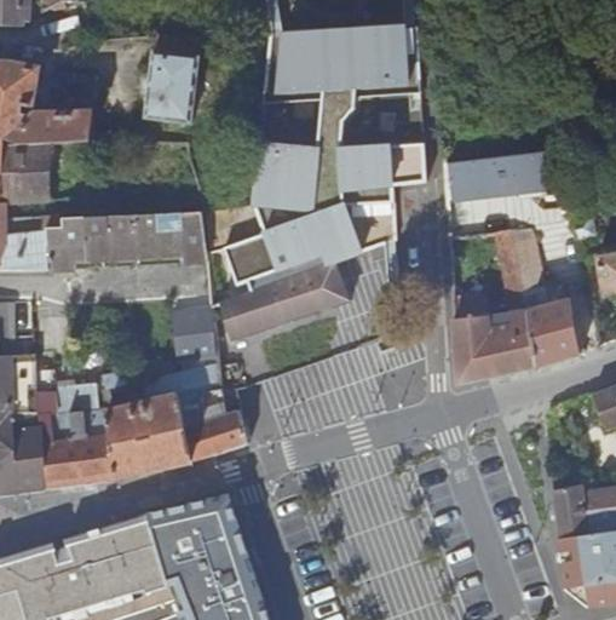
[(0,27),(23,28),(23,23),(24,5),(29,5),(28,0),(0,0),(0,27)]
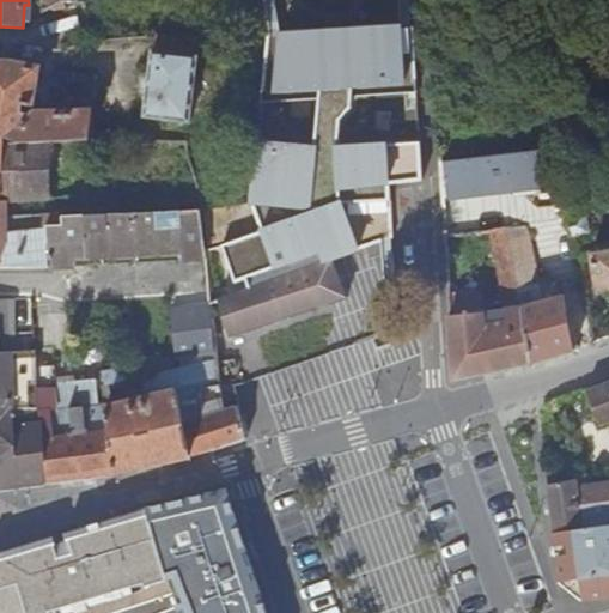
[(44,0),(46,12),(52,10),(65,5),(64,0),(44,0)]
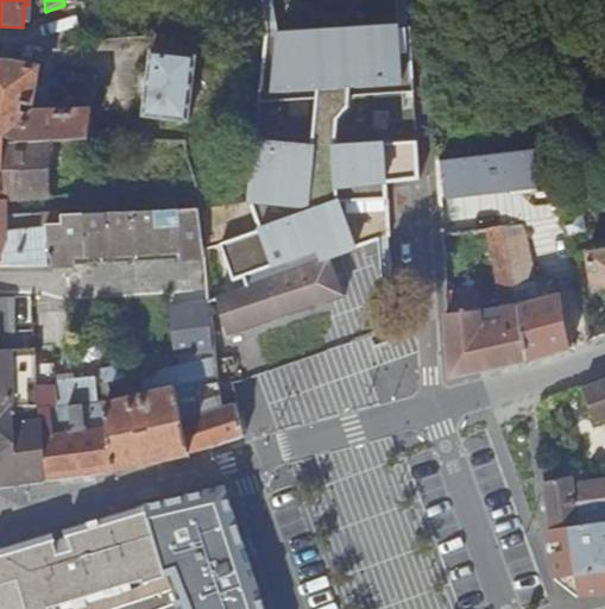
[(252,286),(327,257),(357,246),(339,198),(389,196),(388,182),(418,177),(416,139),(335,142),(338,119),(350,106),(350,96),(413,88),(409,20),(264,31),(257,100),(316,95),(313,143),(252,138),(246,200),(310,207),(221,242),(233,278),(246,274),(250,278),(252,286)]
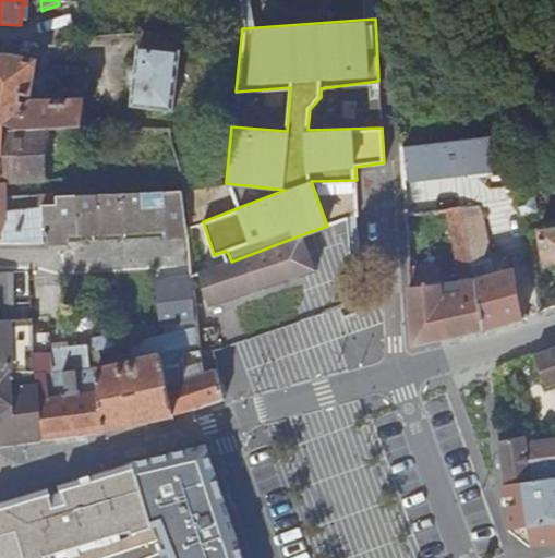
[(85,98),(84,105),(83,128),(168,130),(170,130),(181,52),(179,52),(183,25),(146,27),(141,27),(132,99),(85,97),(88,64),(59,61),(59,68),(58,93),(80,93),(85,98)]
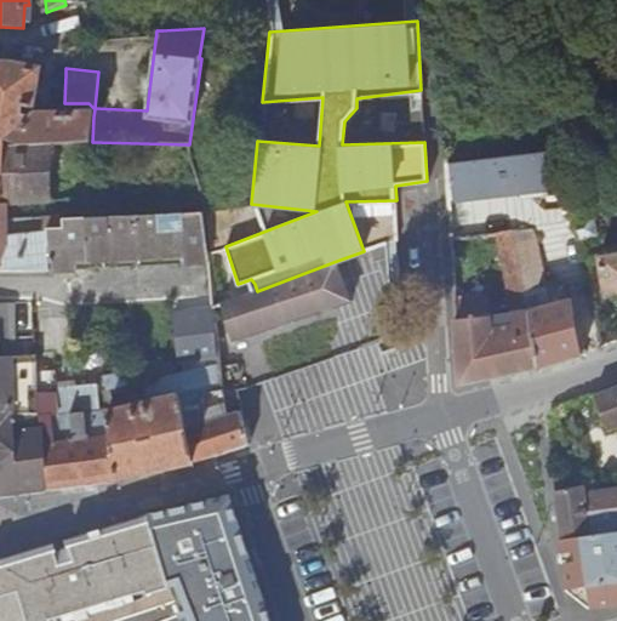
[(92,142),(93,117),(28,115),(18,114),(21,104),(33,107),(40,70),(12,66),(0,63),(0,140),(3,140),(3,146),(70,147),(92,147),(92,142)]
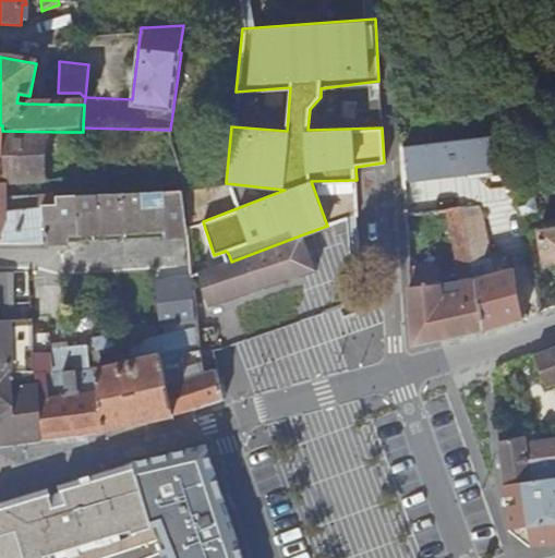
[(0,242),(41,243),(39,207),(38,207),(37,199),(19,201),(19,211),(4,213),(5,184),(65,182),(63,132),(2,131),(2,125),(0,125),(0,242)]
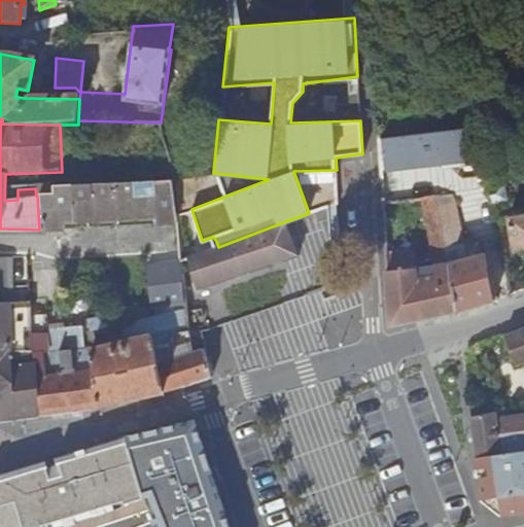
[(468,125),(379,138),(384,173),(474,160),(468,125)]
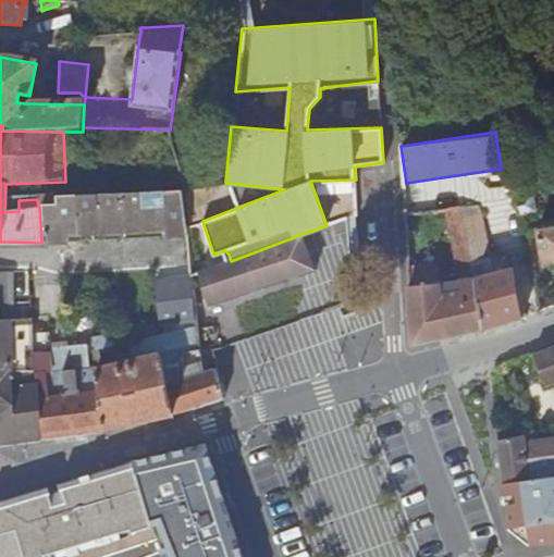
[(176,162),(183,183),(198,178),(194,161),(188,159),(176,162)]
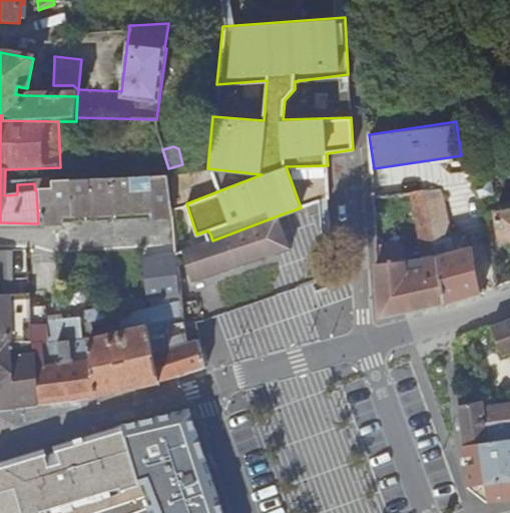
[(509,153),(469,157),(472,171),(509,167),(509,153)]
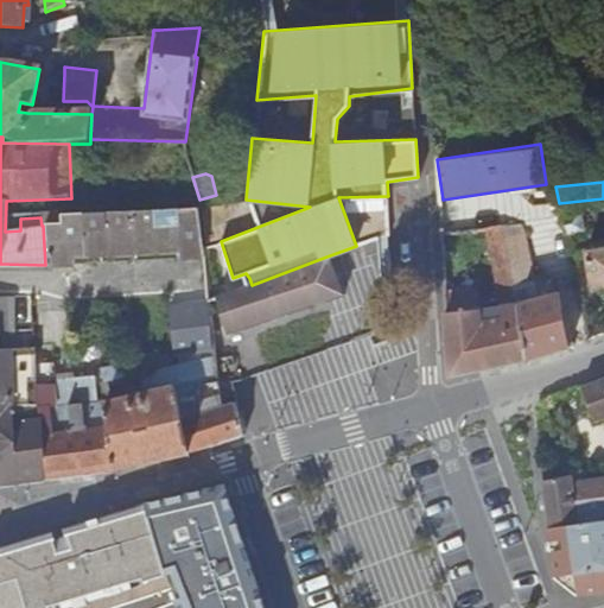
[(55,226),(43,226),(45,265),(203,257),(199,209),(62,217),(62,225),(55,226)]
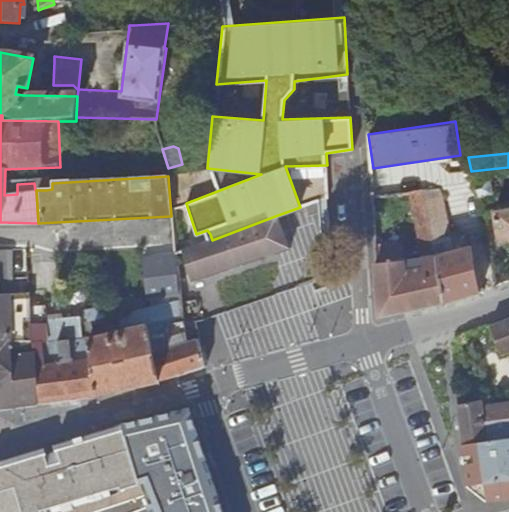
[(424,191),(422,191),(423,210),(436,256),(436,259),(439,271),(445,303),(479,293),(479,292),(471,248),(452,253),(437,176),(424,179),(424,191)]
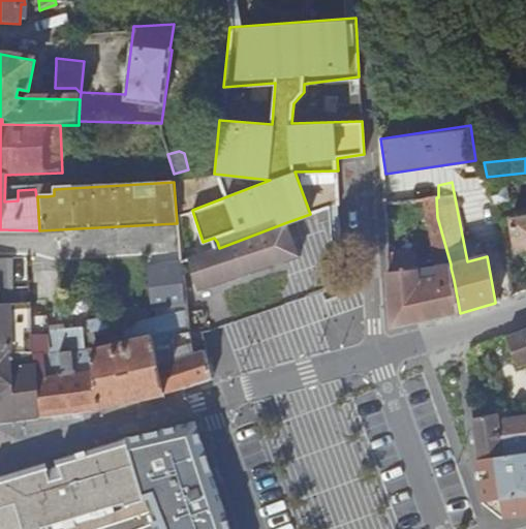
[(439,270),(451,268),(451,265),(437,217),(436,197),(423,198),(439,270)]
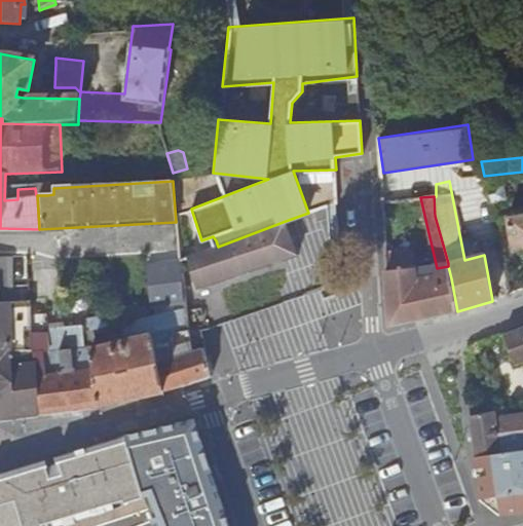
[(522,216),(507,219),(512,252),(522,249),(522,216)]
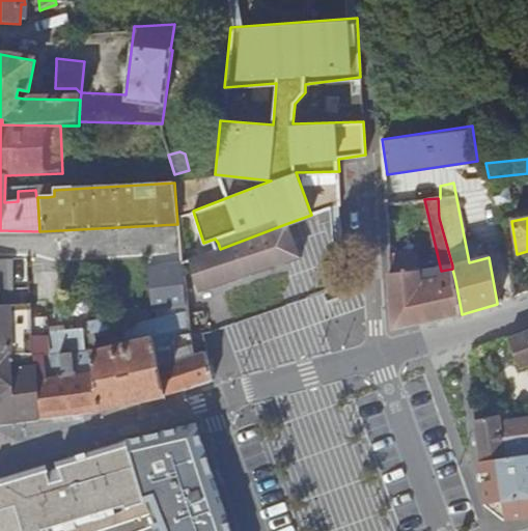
[(182,262),(182,263),(185,298),(300,258),(285,224),(220,249),(218,243),(214,243),(203,246),(202,249),(203,254),(182,262)]
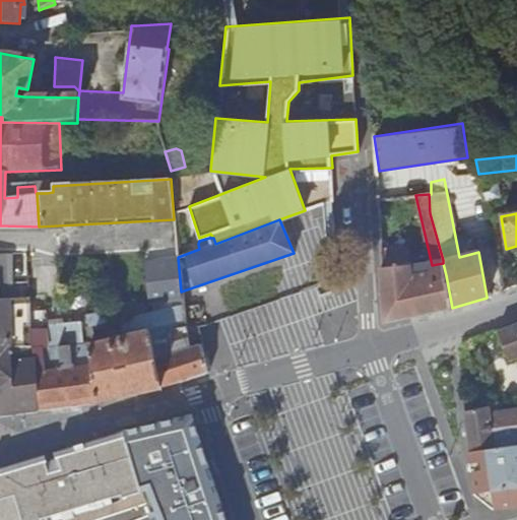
[(383,323),(452,308),(446,275),(435,277),(411,281),(409,265),(402,266),(401,240),(404,240),(404,238),(379,239),(383,323)]
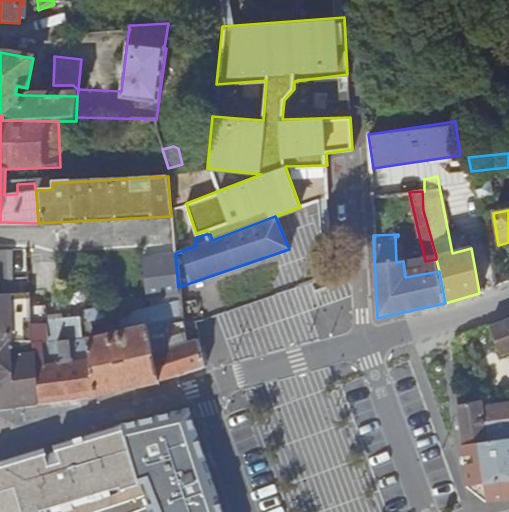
[(0,408),(36,404),(34,368),(44,368),(43,355),(36,356),(36,355),(12,358),(11,341),(30,340),(30,347),(43,346),(42,345),(49,344),(46,306),(29,307),(28,295),(0,297),(0,278),(8,279),(7,250),(0,249),(0,408)]
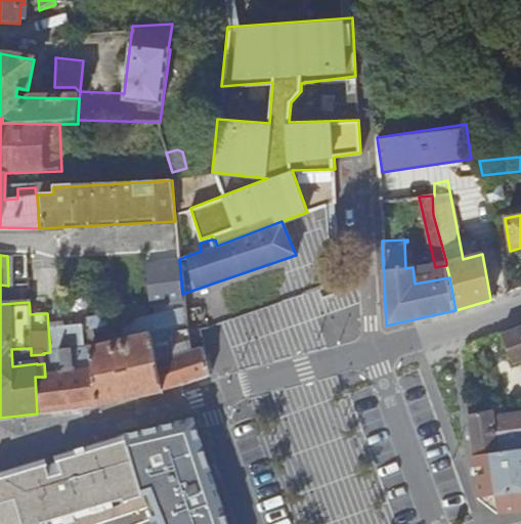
[(184,302),(182,294),(179,260),(145,265),(148,307),(184,302)]
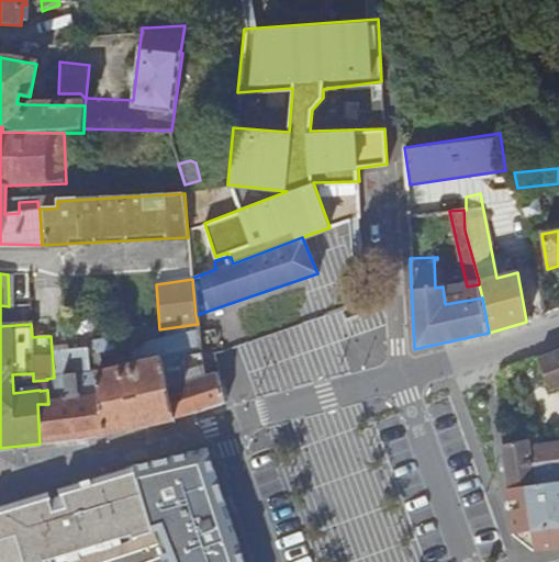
[(470,300),(482,298),(479,284),(467,287),(470,300)]
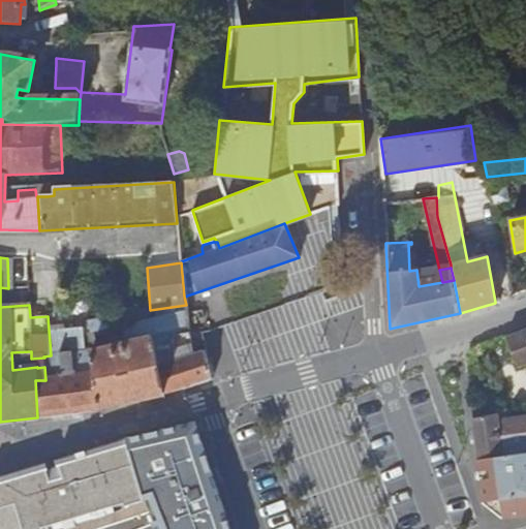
[(98,409),(162,395),(156,367),(155,361),(154,352),(152,340),(148,320),(121,327),(125,346),(123,347),(124,353),(115,354),(114,348),(90,353),(92,373),(93,373),(98,409)]
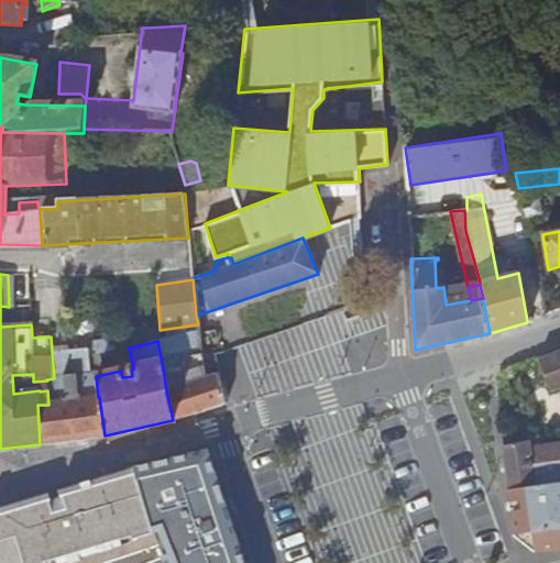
[(559,350),(539,360),(538,360),(552,392),(559,388),(559,350)]
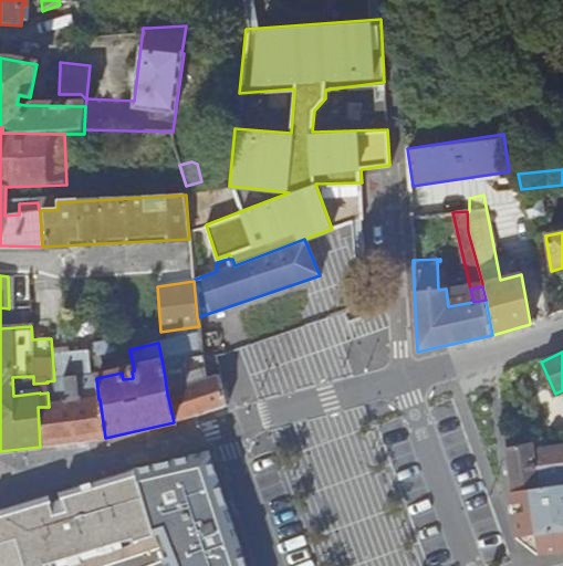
[(40,447),(105,438),(100,399),(98,399),(96,378),(95,373),(90,374),(86,353),(60,355),(61,380),(54,380),(47,381),(48,383),(48,392),(49,407),(38,407),(40,447)]
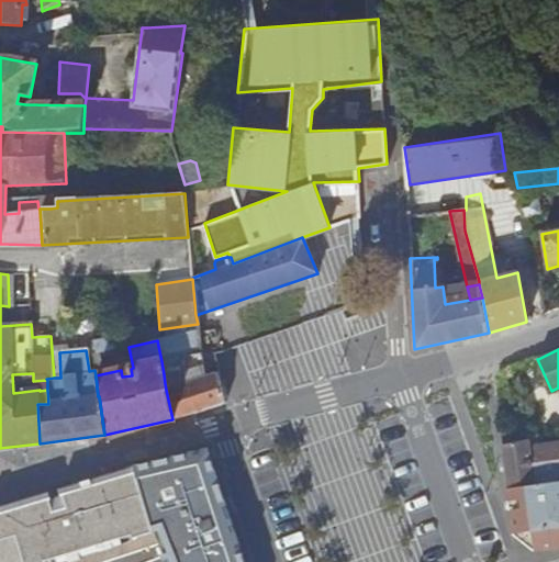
[(225,404),(216,377),(205,379),(205,378),(191,382),(166,390),(172,419),(203,412),(221,405),(225,404)]
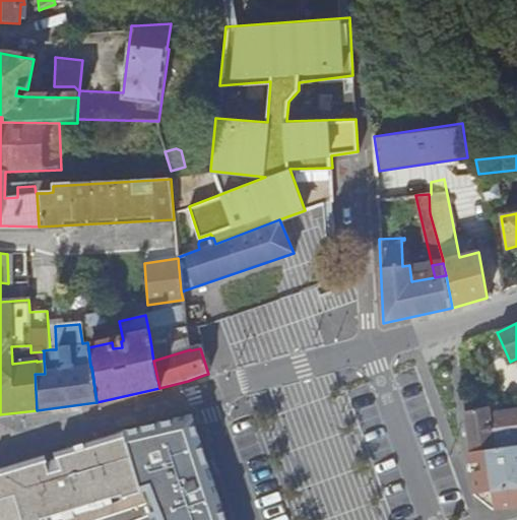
[(491,410),(498,409),(494,393),(487,396),(489,406),(491,410)]
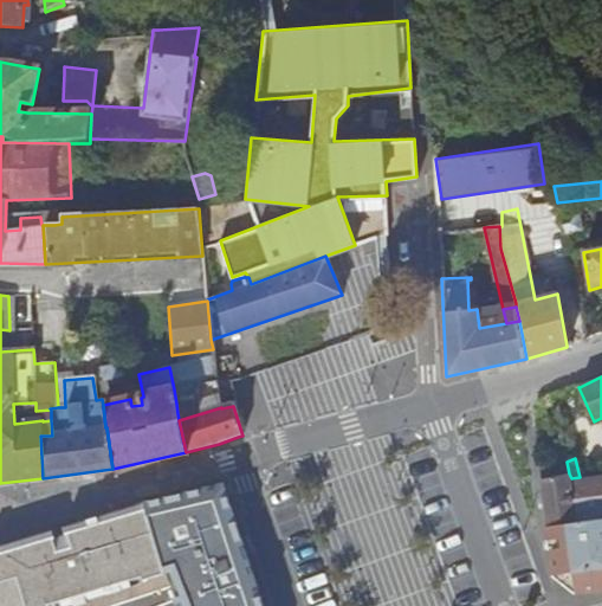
[(601,474),(580,477),(571,478),(569,474),(541,481),(554,577),(575,593),(601,588),(601,474)]
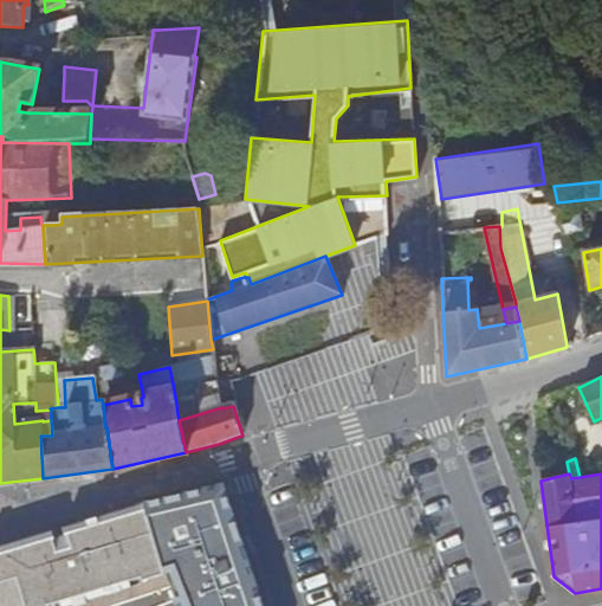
[(260,605),(220,487),(180,495),(141,504),(141,508),(166,572),(176,605),(260,605)]
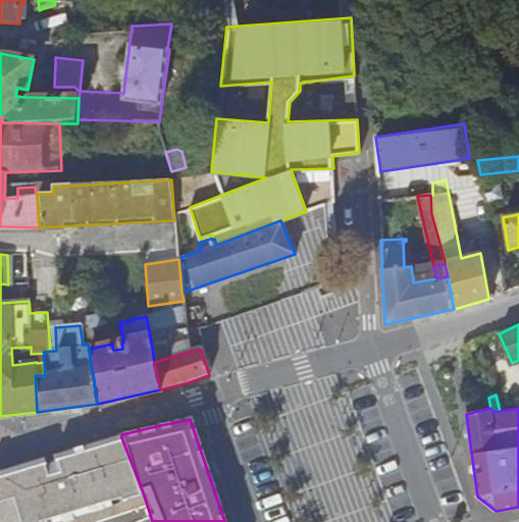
[(19,521),(49,521),(143,492),(121,437),(62,456),(34,465),(5,473),(0,474),(0,502),(13,499),(19,521)]
